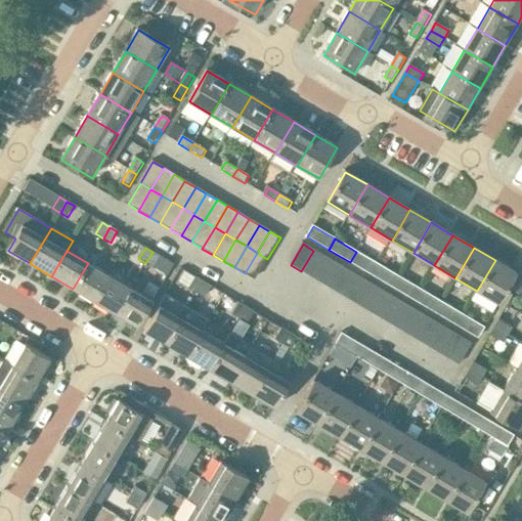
[(301,271),(312,277),(324,257),(313,251),(301,271)]
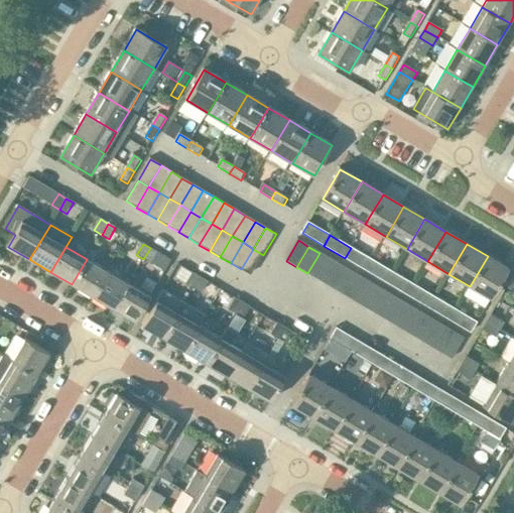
[(143,259),(151,264),(157,253),(150,248),(143,259)]
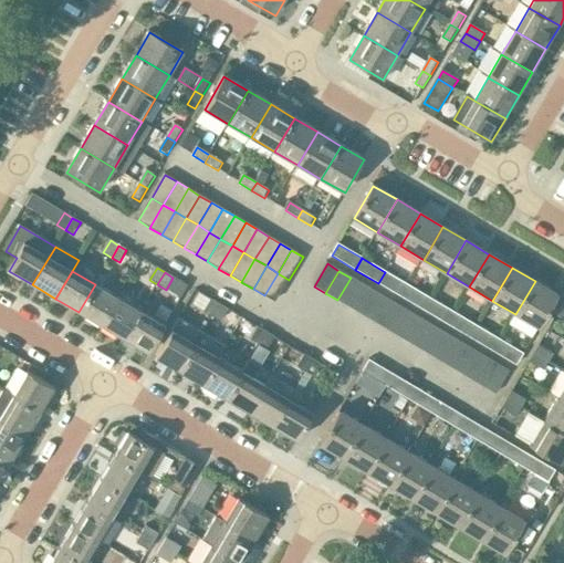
[(378,283),(401,298),(408,285),(385,272),(378,283)]
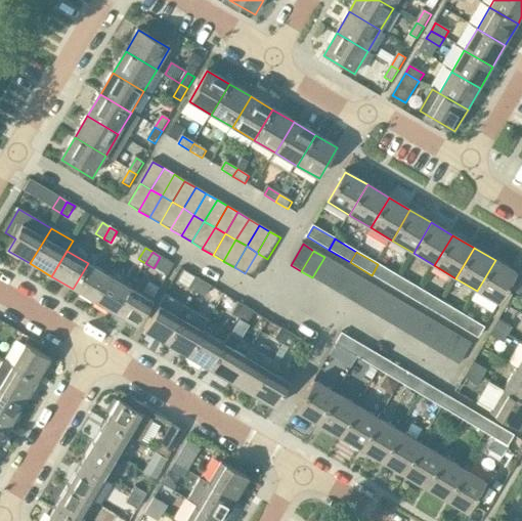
[(245,273),(255,279),(267,259),(257,253),(245,273)]
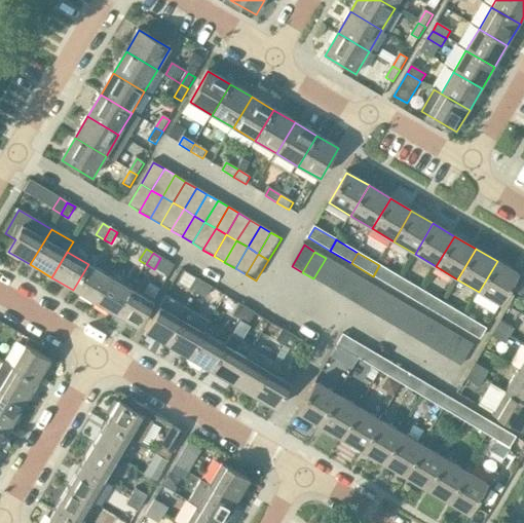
[(313,278),(324,285),(336,264),(326,258),(313,278)]
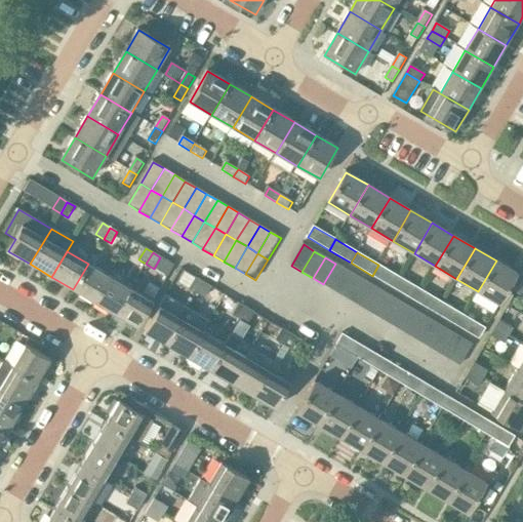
[(478,291),(500,305),(518,274),(496,261),(478,291)]
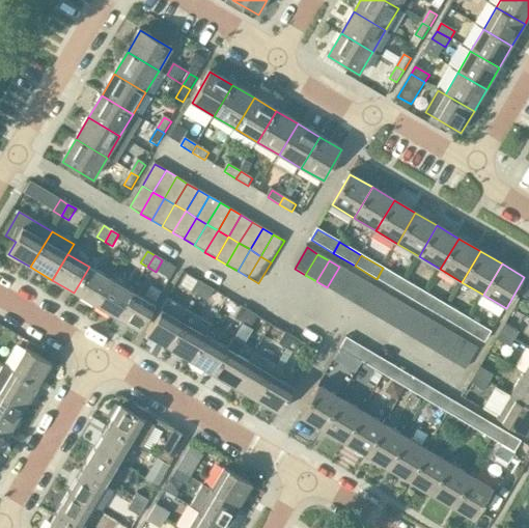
[(74,293),(95,306),(111,280),(89,267),(74,293)]
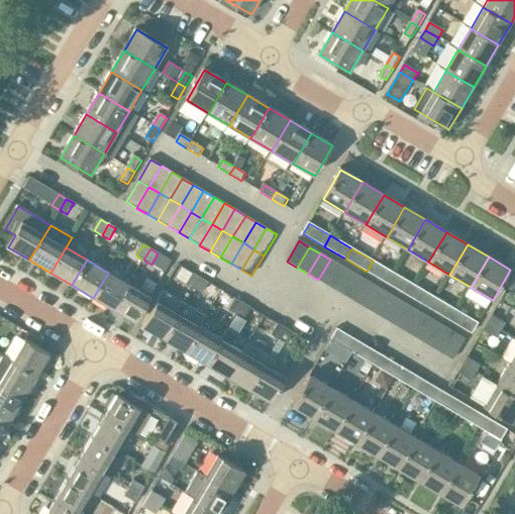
[(318,280),(328,286),(340,266),(330,260),(318,280)]
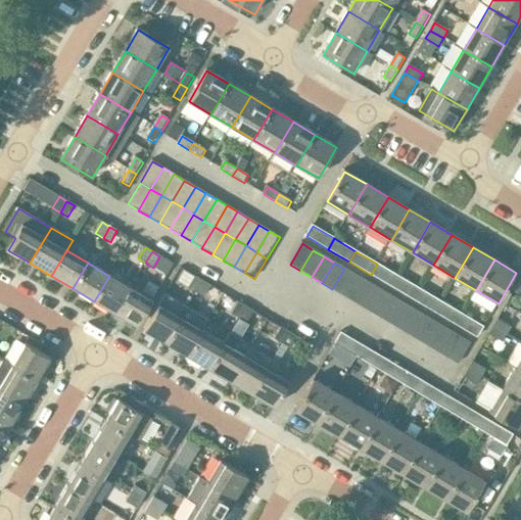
[(371,275),(392,287),(398,277),(377,264),(371,275)]
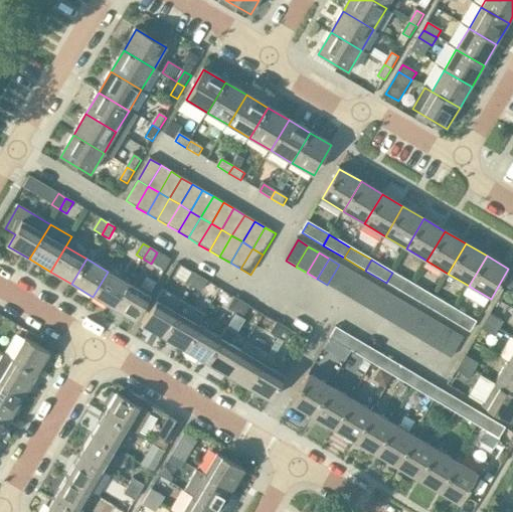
[(327,285),(338,292),(350,271),(339,265),(327,285)]
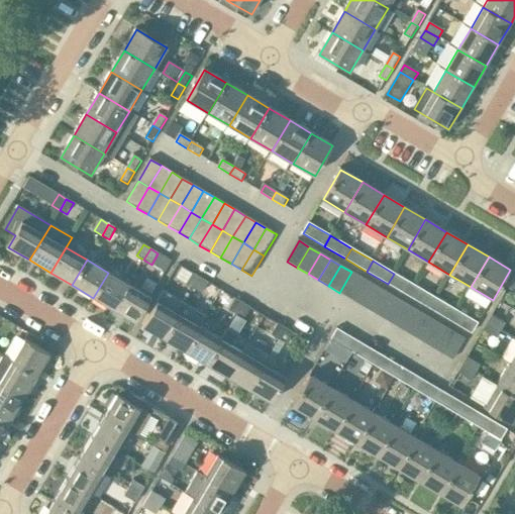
[(339,293),(349,299),(362,278),(351,272),(339,293)]
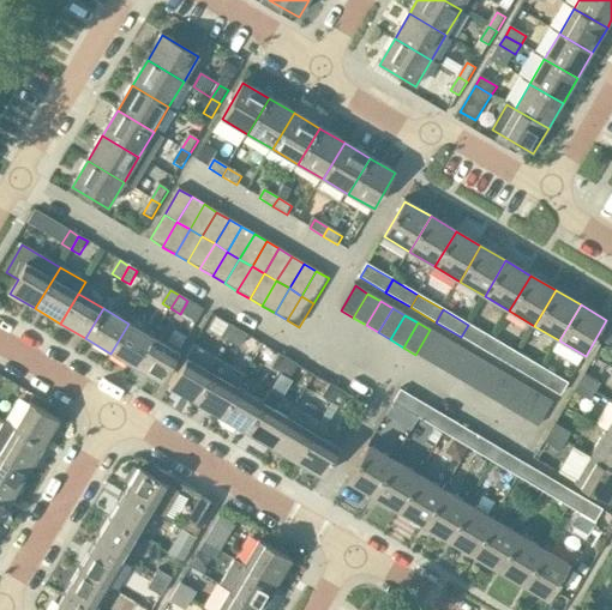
[(111,354),(136,368),(154,338),(129,324),(111,354)]
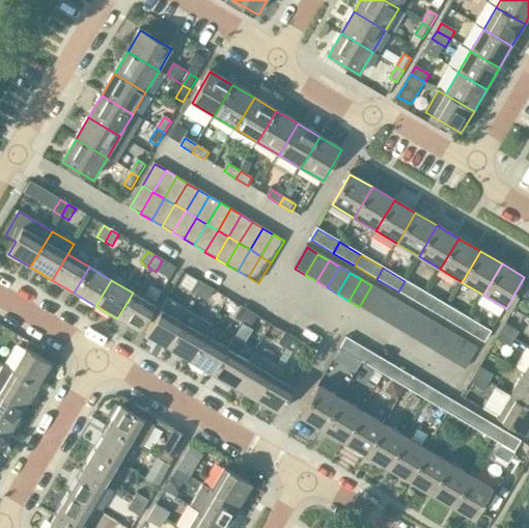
[(398,292),(419,304),(426,294),(405,281),(398,292)]
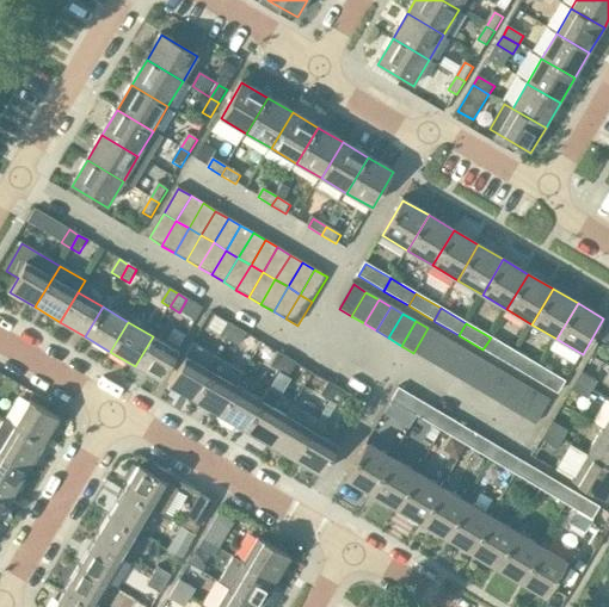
[(221,338),(231,342),(238,329),(229,324),(221,338)]
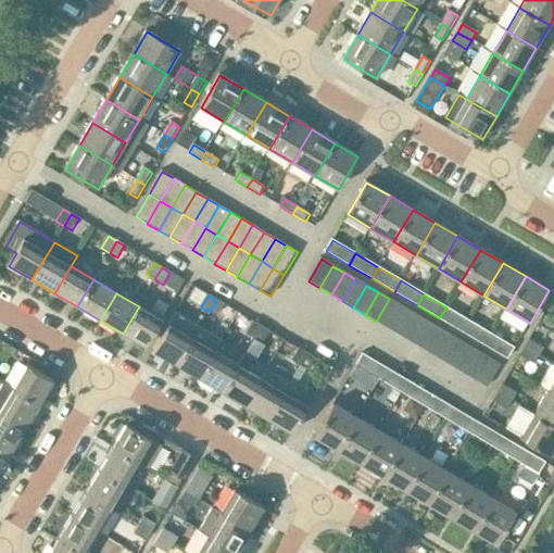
[(376,322),(387,328),(400,305),(389,299),(376,322)]
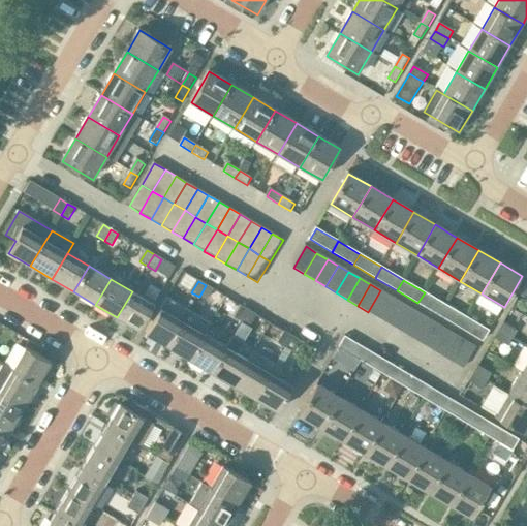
[(199,297),(207,302),(213,289),(206,285),(199,297)]
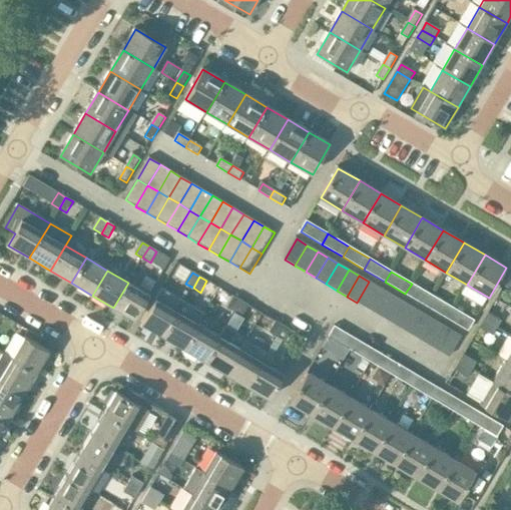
[(357,303),(367,309),(380,288),(369,282),(357,303)]
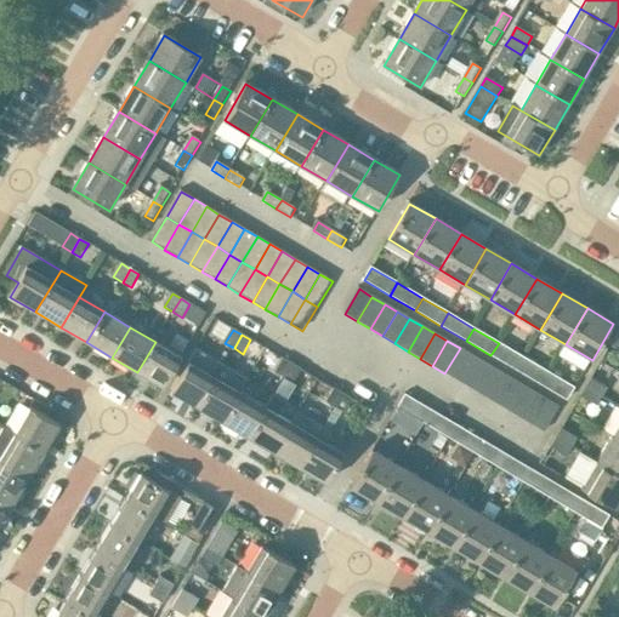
[(137,372),(164,388),(182,358),(155,342),(137,372)]
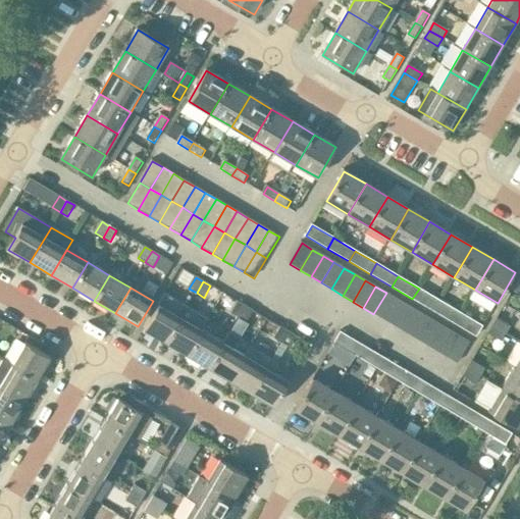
[(412,299),(433,312),(439,301),(419,289),(412,299)]
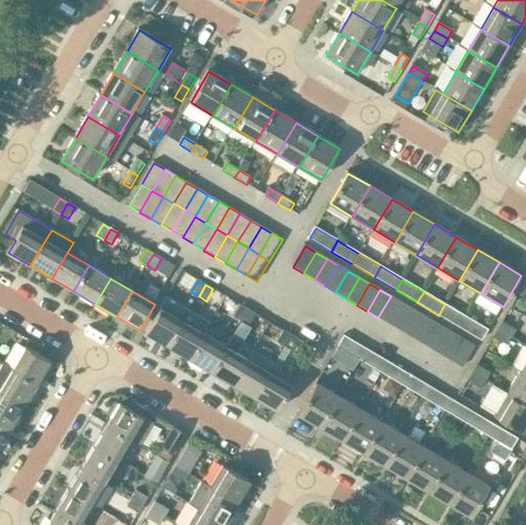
[(377,318),(389,324),(401,303),(391,296),(377,318)]
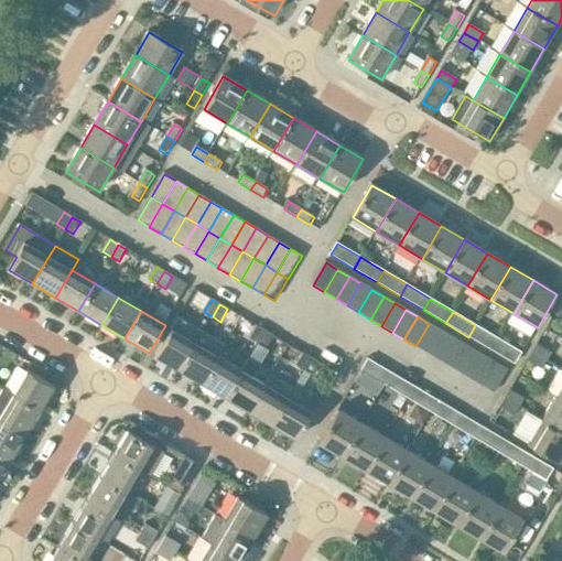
[(157,357),(180,371),(203,332),(179,319),(157,357)]
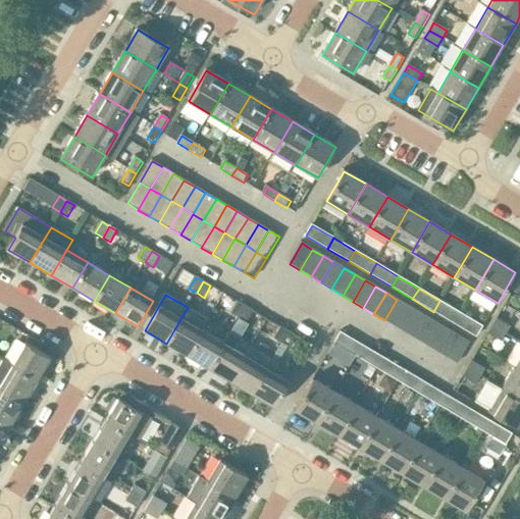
[(384,320),(395,326),(407,306),(397,300),(384,320)]
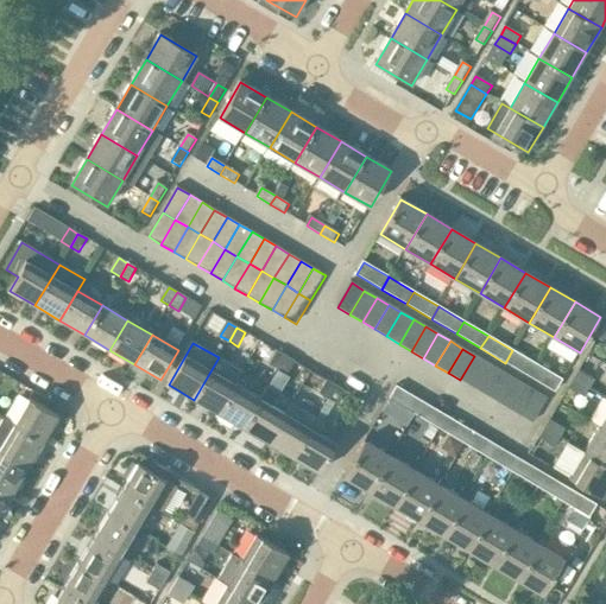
[(505,363),(530,377),(537,366),(512,350),(505,363)]
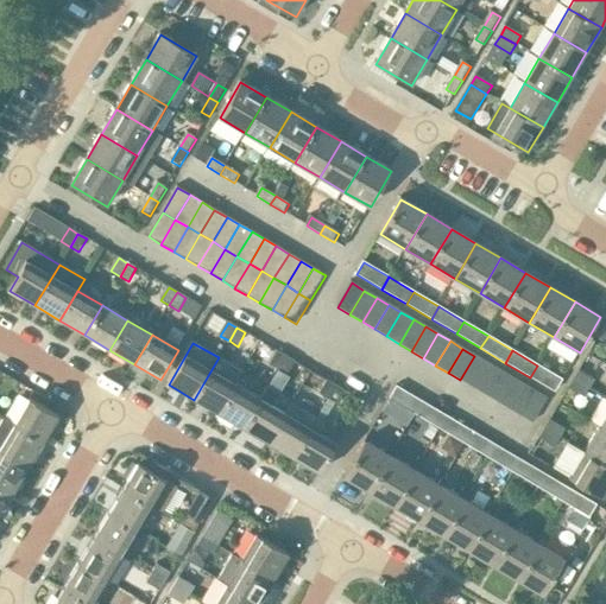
[(270,366),(278,370),(286,357),(278,351),(270,366)]
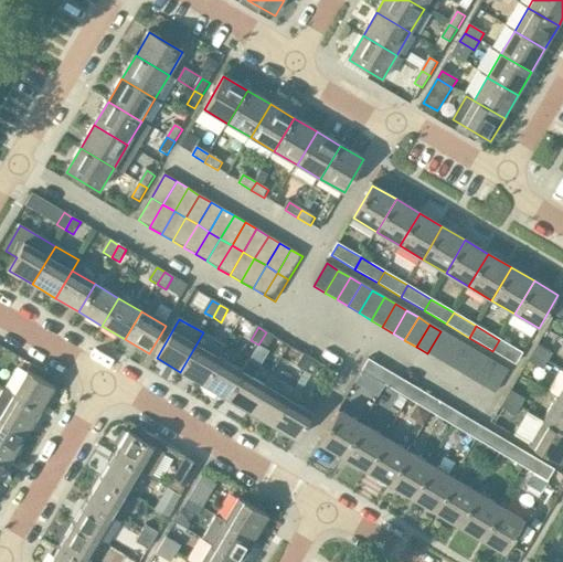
[(427,353),(438,360),(453,338),(441,331),(427,353)]
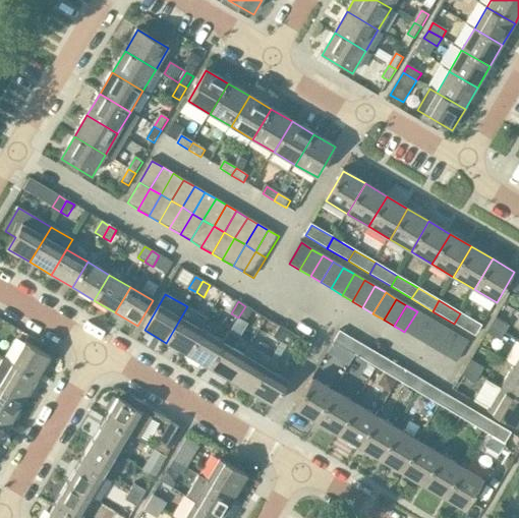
[(187,355),(203,330),(209,320),(187,306),(166,343),(187,355)]
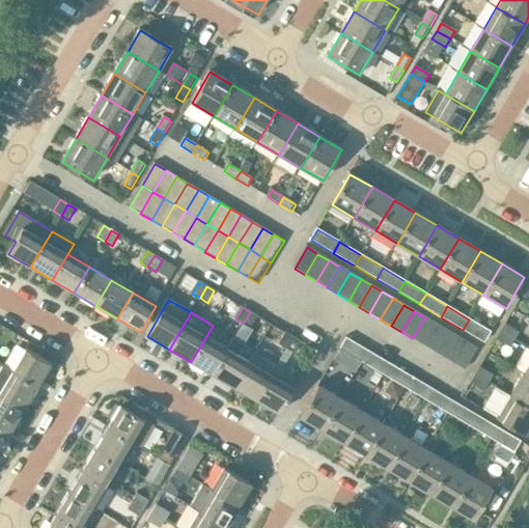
[(243,324),(251,328),(257,316),(250,312),(243,324)]
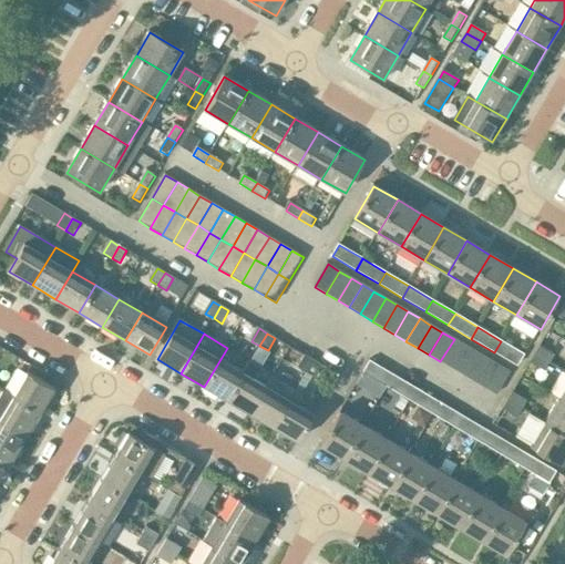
[(440,361),(452,368),(465,346),(454,339),(440,361)]
